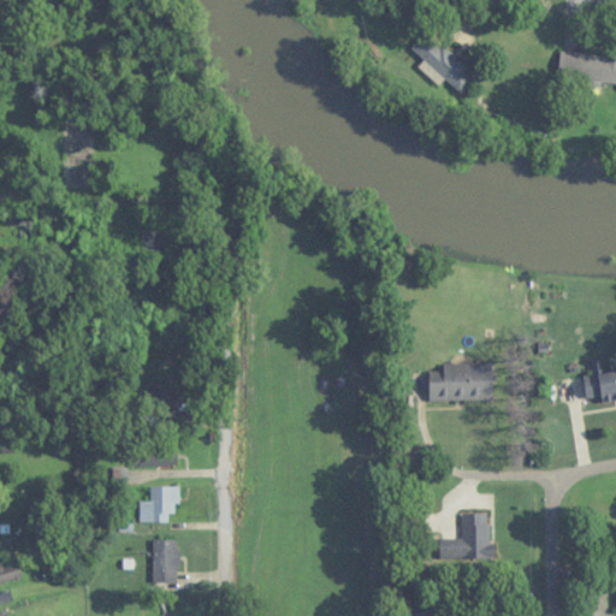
[(427,31),(412,48),(458,93),(474,75),(427,31)]
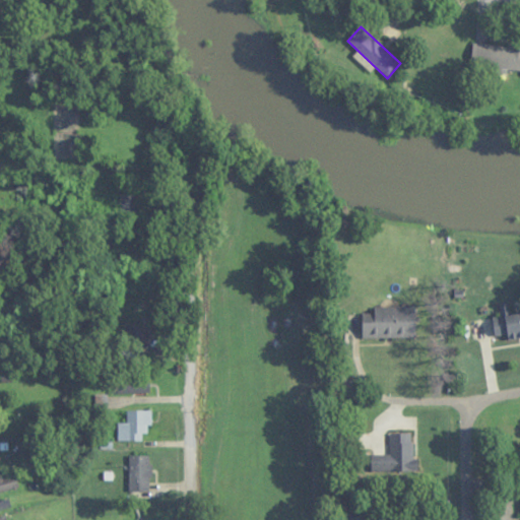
[(519,69),(519,46),(477,45),(476,68),(519,69)]
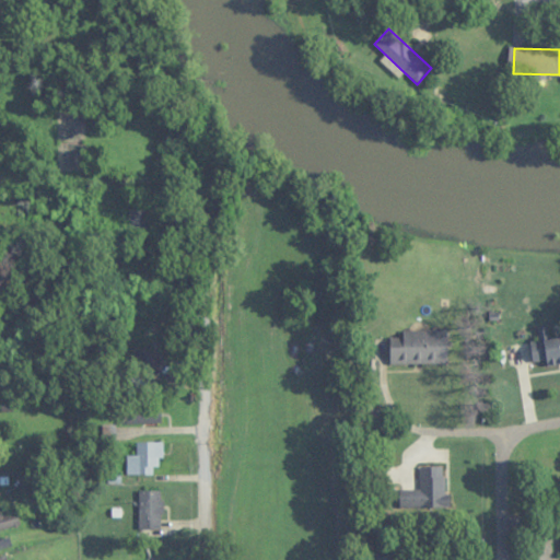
[(403,331),(403,341),(389,341),(389,364),(447,363),(447,330),(403,331)]
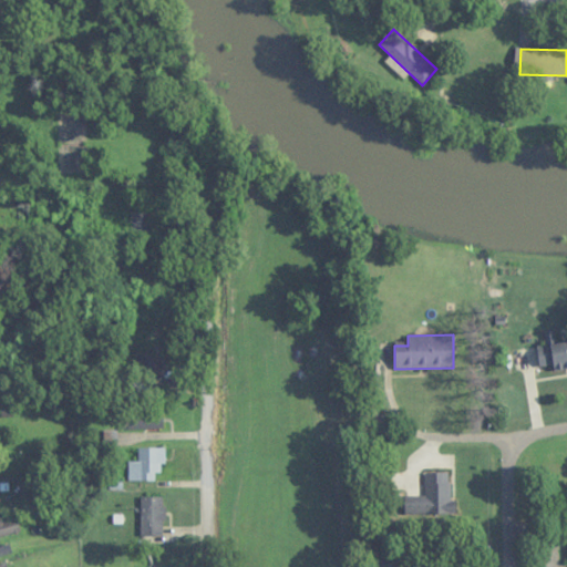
[(566,343),(539,342),(538,367),(566,367),(566,343)]
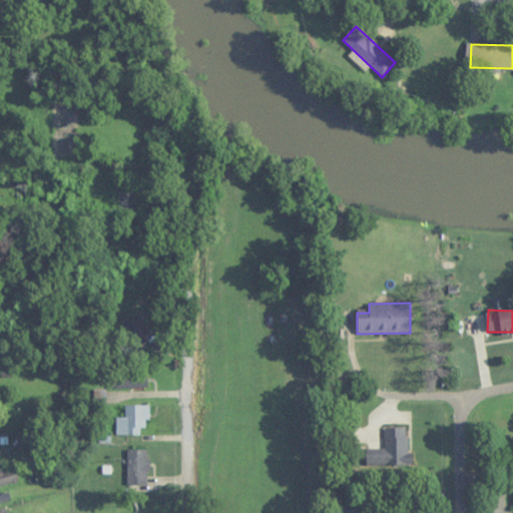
[(108,371),(108,388),(146,388),(146,371),(108,371)]
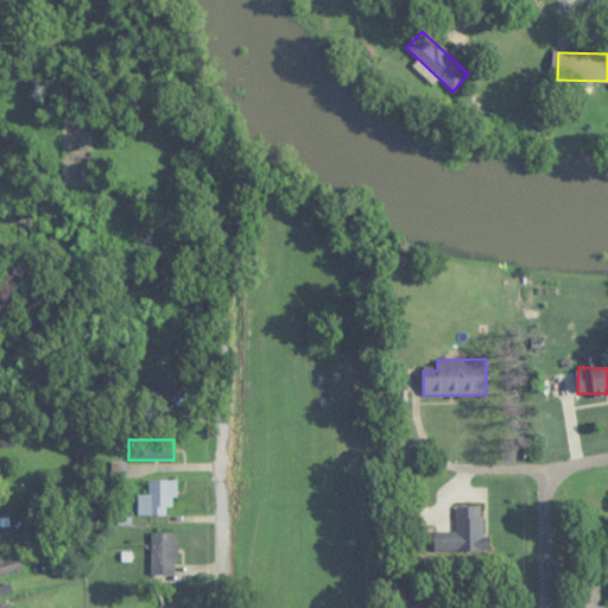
[(138,495),(138,515),(168,515),(168,506),(177,506),(177,480),(149,480),(149,495),(138,495)]
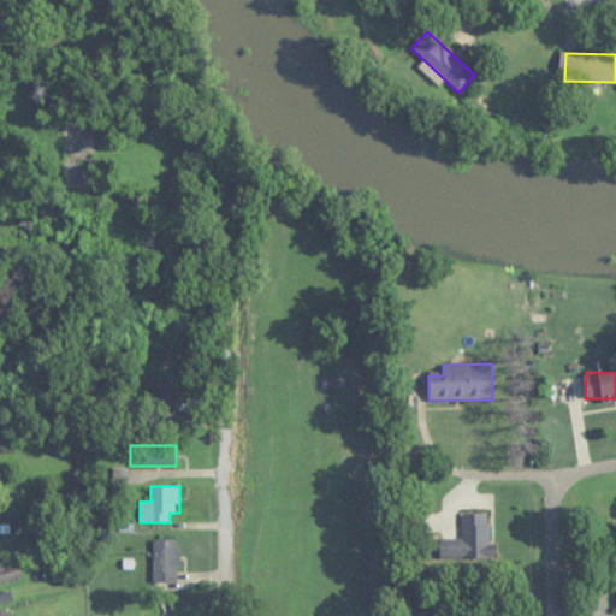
[(490,514),(461,514),(461,561),(490,561),(490,514)]
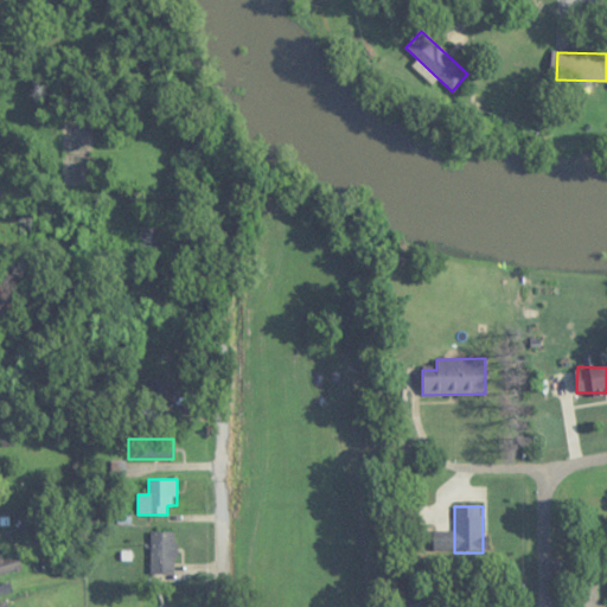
[(152,569),(177,569),(177,532),(152,532),(152,569)]
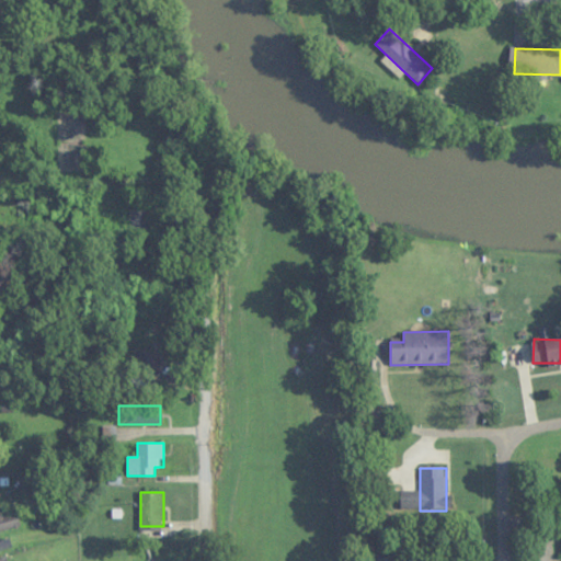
[(0,517),(0,531),(20,525),(16,513),(0,517)]
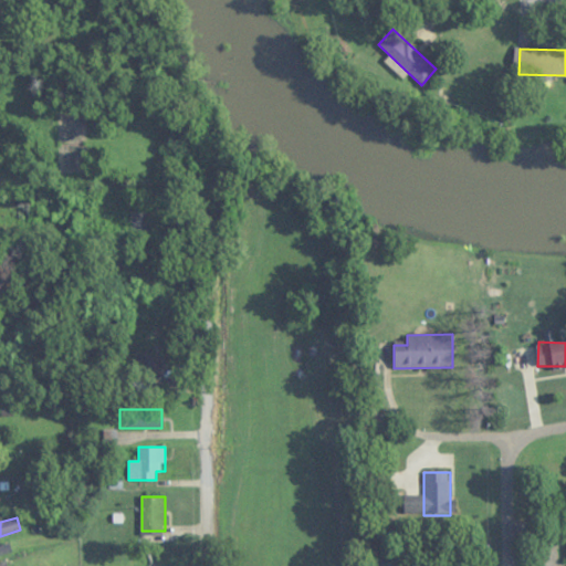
[(0,555),(12,552),(9,542),(0,544),(0,555)]
